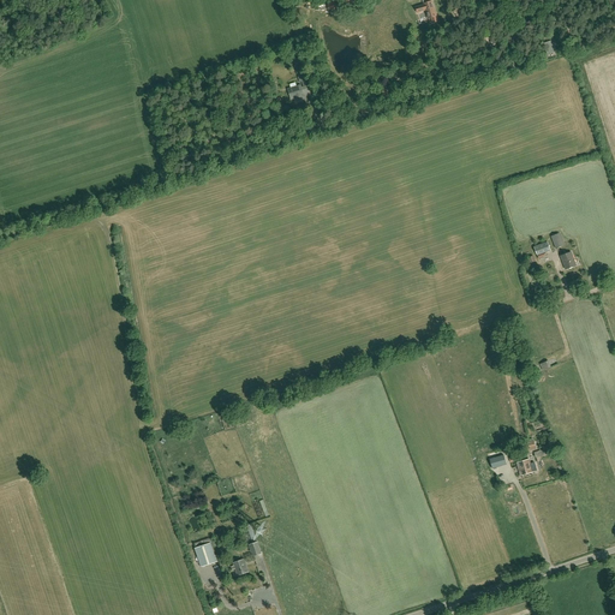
[(435,13),(431,1),(424,4),(424,5),(416,7),(417,13),(427,11),(429,19),(431,18),(433,23),(439,22),(436,13),(435,13)]
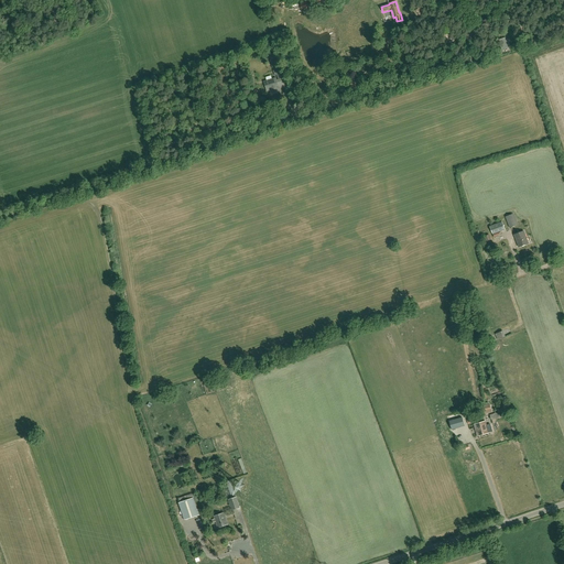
[(508,44),(507,39),(499,41),(501,50),(506,49),(505,45),(508,44)]
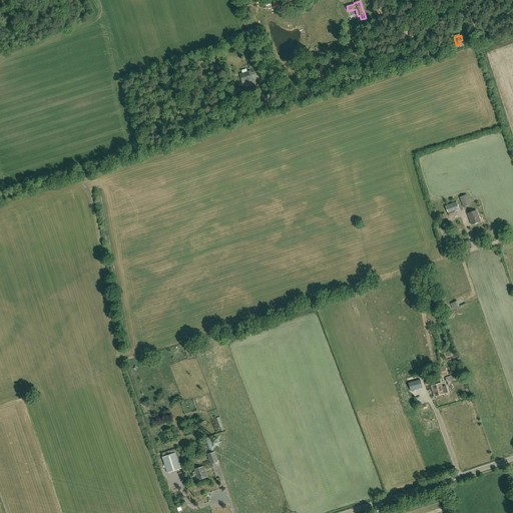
[(257,72),(253,63),(248,64),(249,69),(252,68),(253,73),(257,72)]
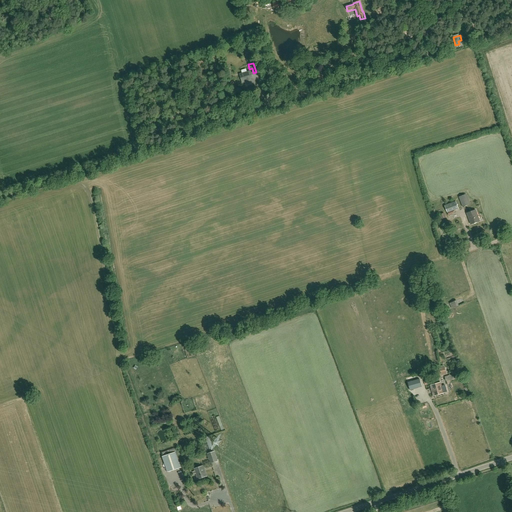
[(246,86),(255,84),(251,70),(239,74),(242,83),(245,83),(246,86)]
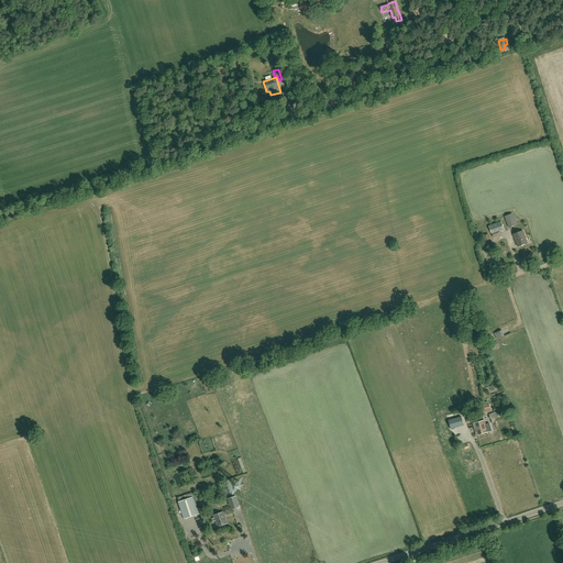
[(505,217),(508,228),(517,224),(512,213),(505,217)]
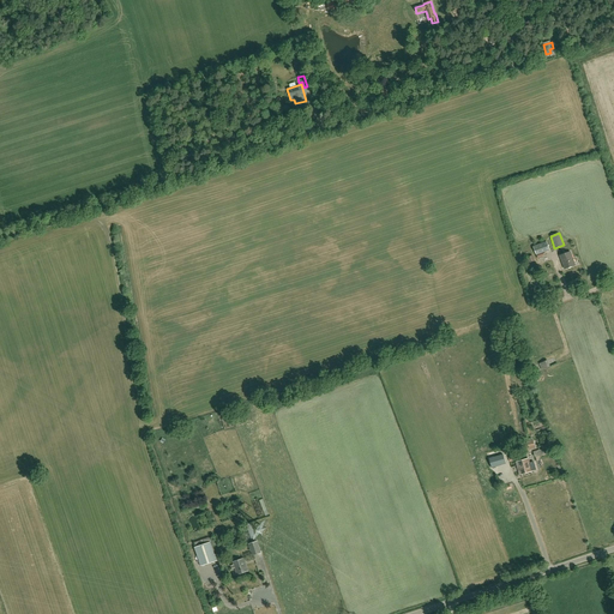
[(547,242),(533,247),(536,257),(549,252),(547,242)]
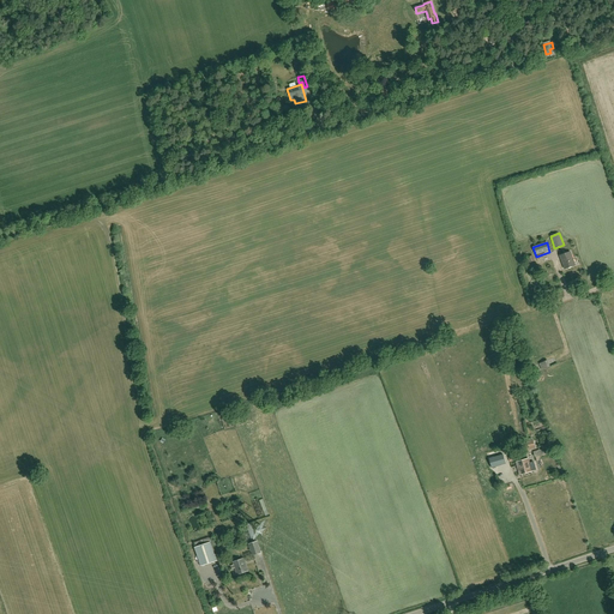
[(565,269),(576,265),(571,252),(560,256),(565,269)]
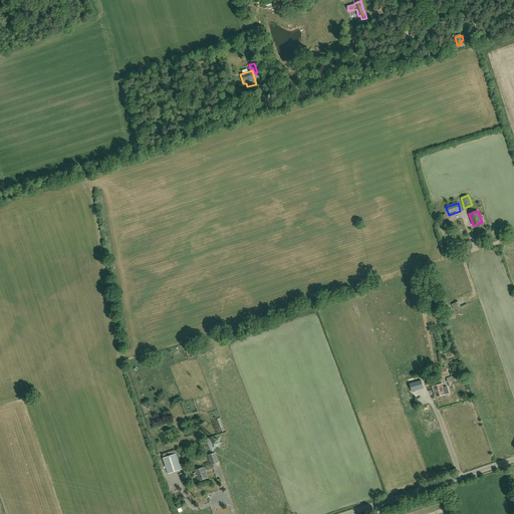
[(439,378),(449,375),(447,368),(437,371),(439,378)]
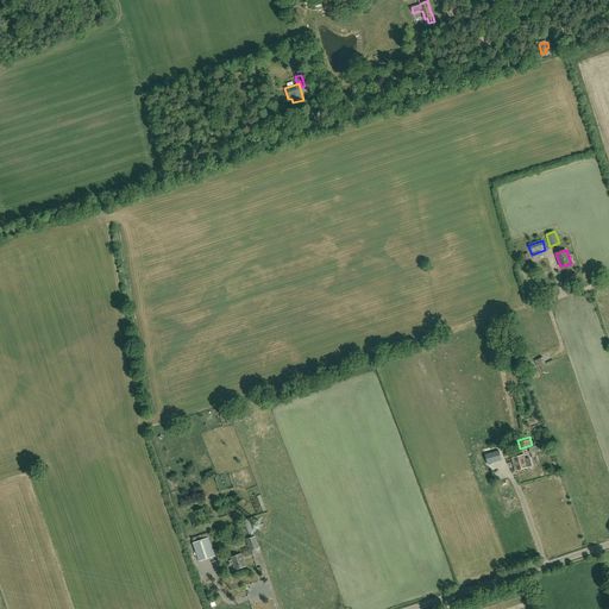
[(498,451),(485,454),(488,464),(502,460),(498,451)]
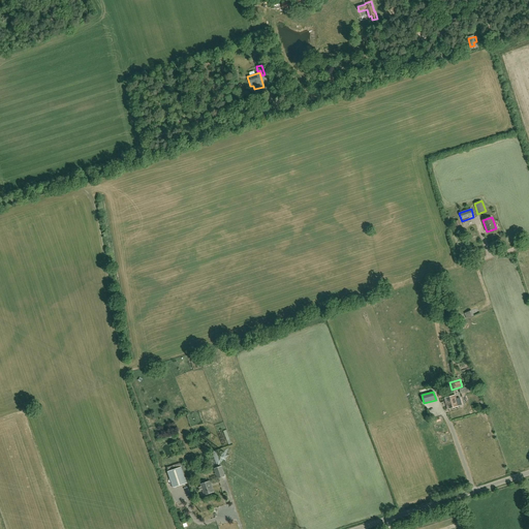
[(459,406),(462,405),(460,398),(457,399),(456,395),(444,399),(447,409),(459,406)]
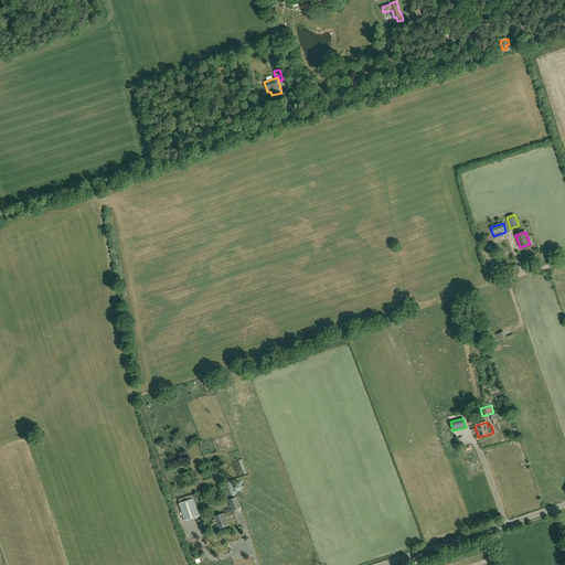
[(241,509),(237,498),(228,501),(232,512),(241,509)]
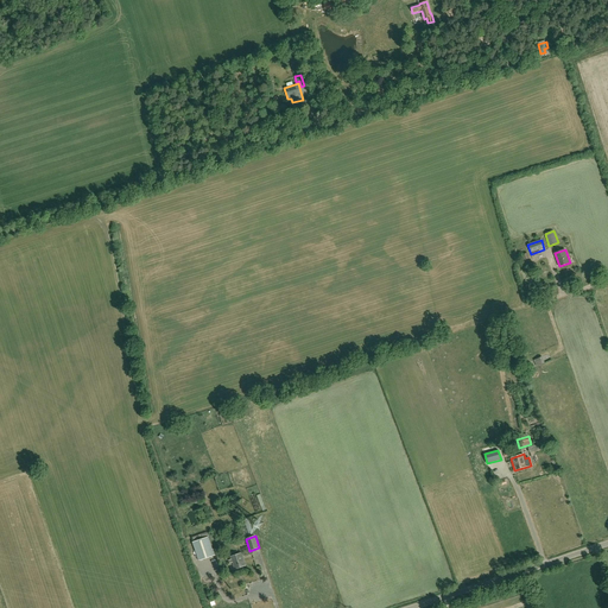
[(215,556),(213,550),(208,537),(192,542),(198,561),(215,556)]
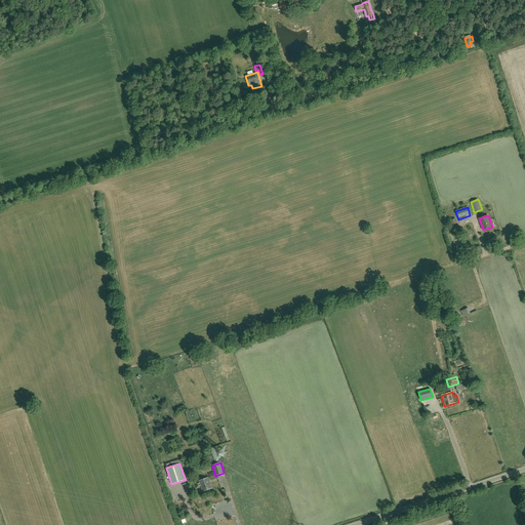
[(208,478),(199,481),(203,491),(212,488),(208,478)]
